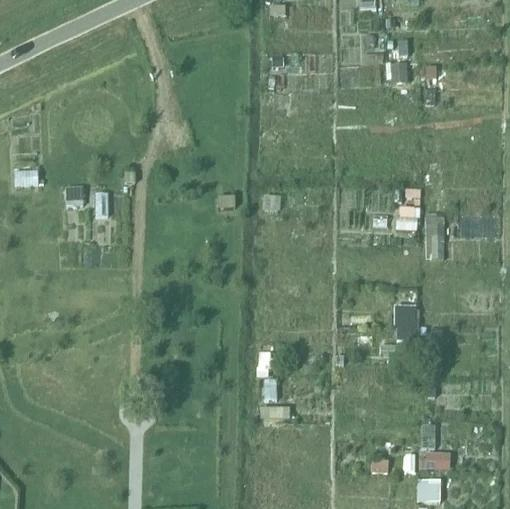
[(407,81),(406,62),(417,62),(417,39),(396,40),(397,47),(385,48),(386,82),(407,81)]
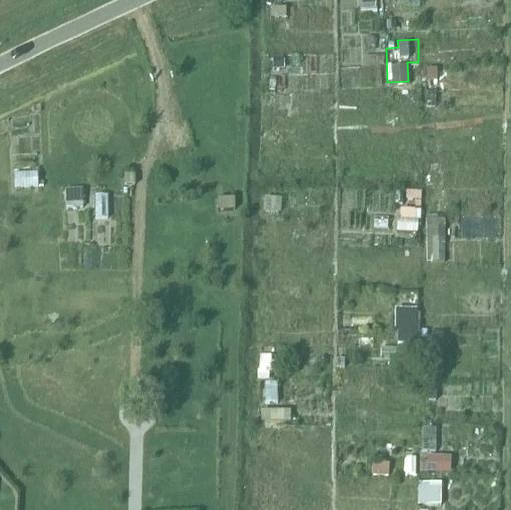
[(108,213),(108,191),(93,191),(93,213),(108,213)]
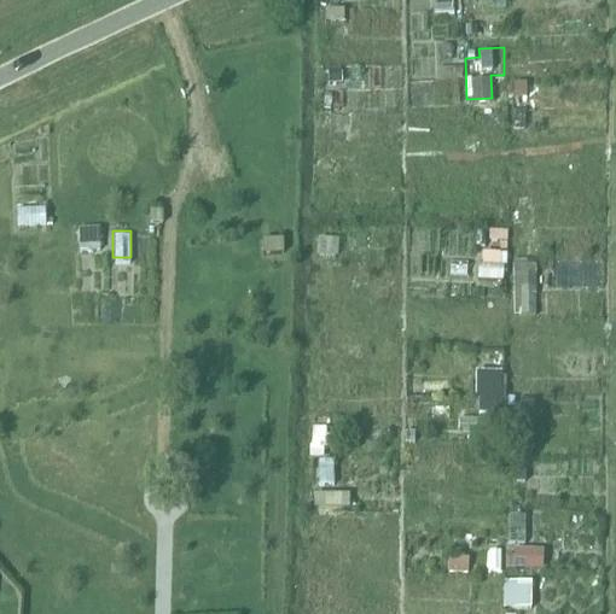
[(259,235),(259,252),(282,252),(282,235),(259,235)]
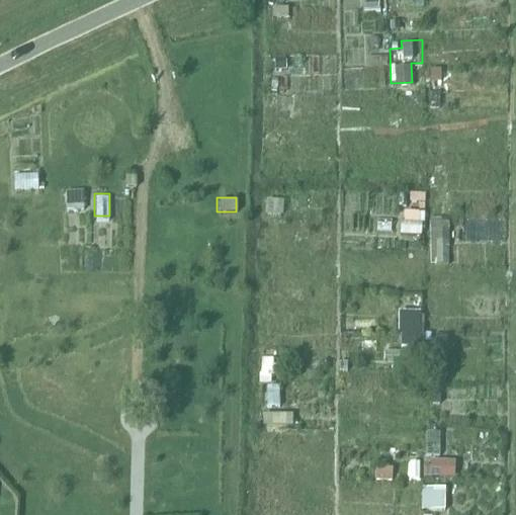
[(426,473),(455,475),(456,458),(427,456),(426,473)]
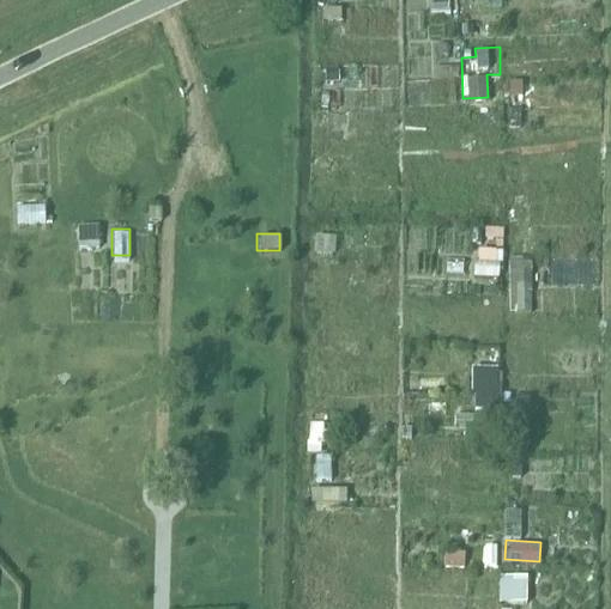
[(526,600),(527,573),(500,572),(498,598),(526,600)]
